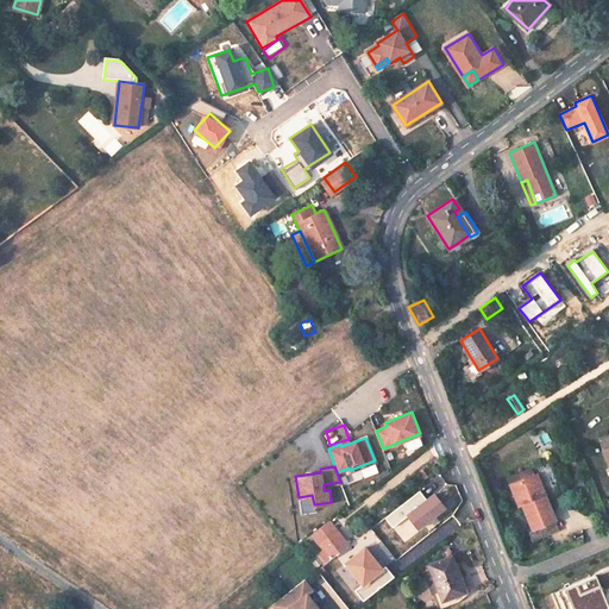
[(533,468),(506,478),(509,485),(514,483),(533,529),(556,520),(533,468)]
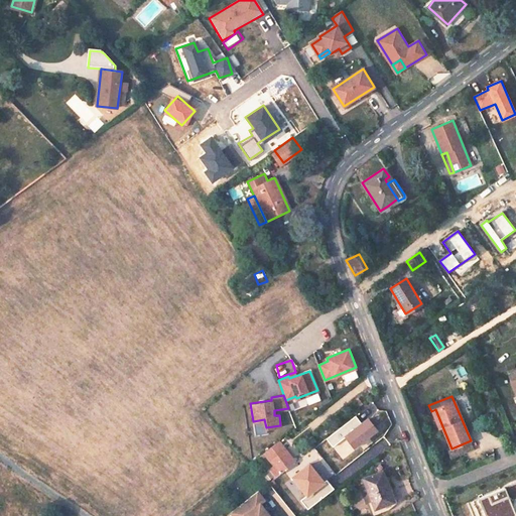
[(435,409),(431,411),(438,429),(442,427),(435,409)]
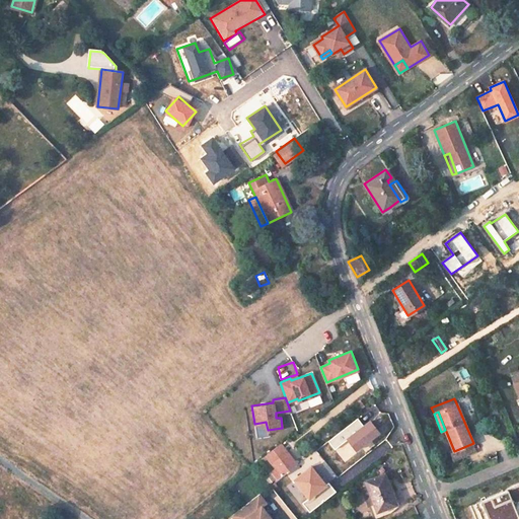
[(269,459),(276,468),(272,471),(278,479),(284,474),(296,465),(287,453),(280,444),(270,452),(260,459),(263,463),(269,459)]
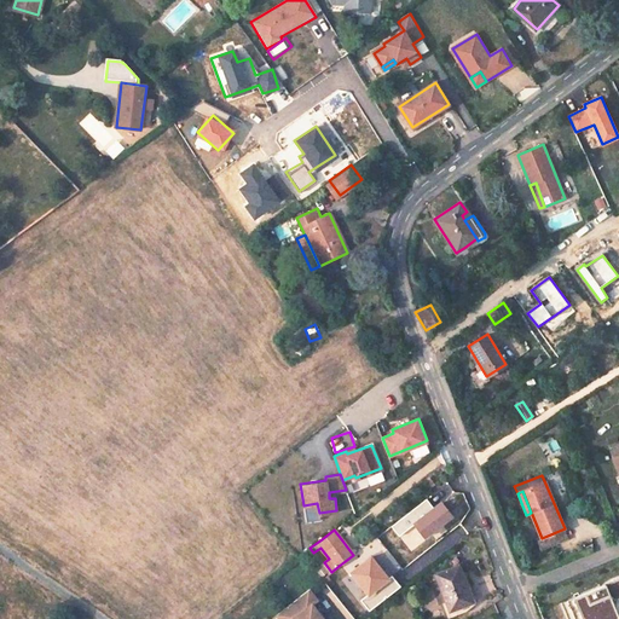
[(353,555),(339,566),(353,585),(359,580),(350,567),(354,563),(364,577),(368,573),(353,555)]
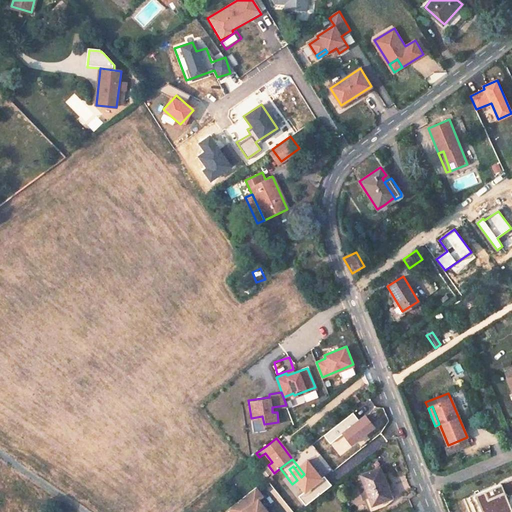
[(367,490),(360,493),(363,500),(365,500),(369,511),(393,502),(380,467),(361,474),(367,490)]
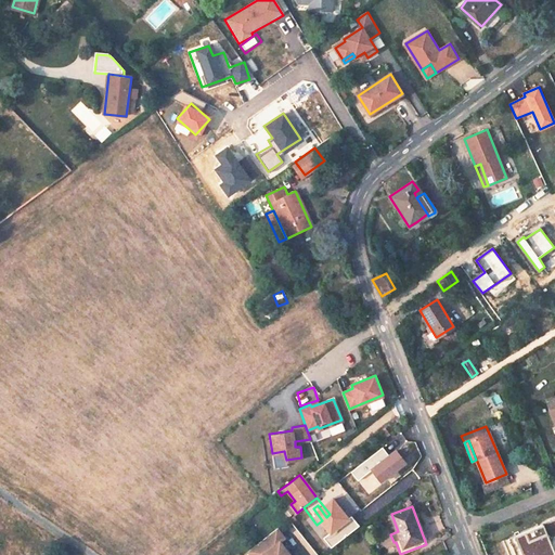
[(554,554),(554,524),(505,545),(508,554),(554,554)]
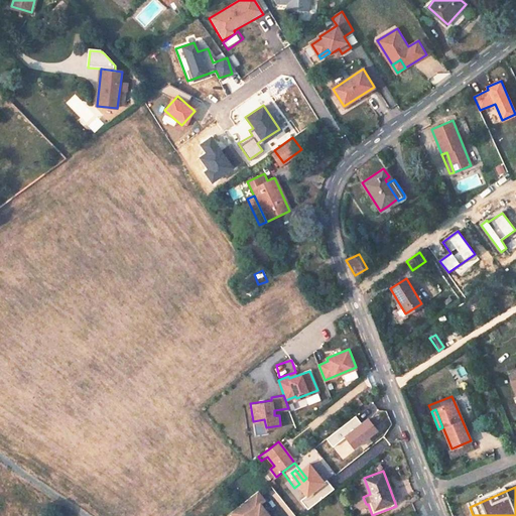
[(264,500),(257,492),(231,513),(233,515),(269,515),(260,504),(264,500)]
